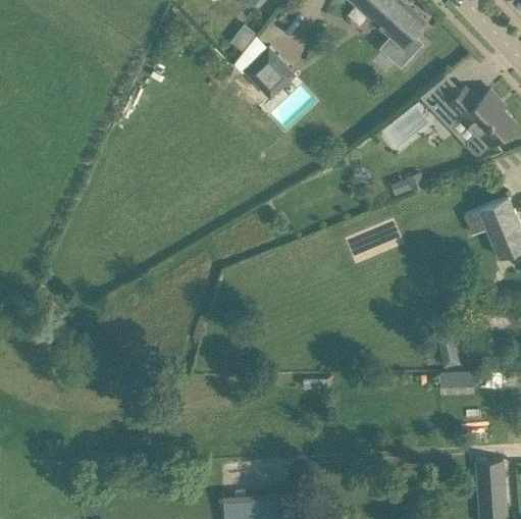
[(404,0),(351,0),(391,36),(380,47),(400,65),(421,42),(413,34),(426,19),(404,0)]
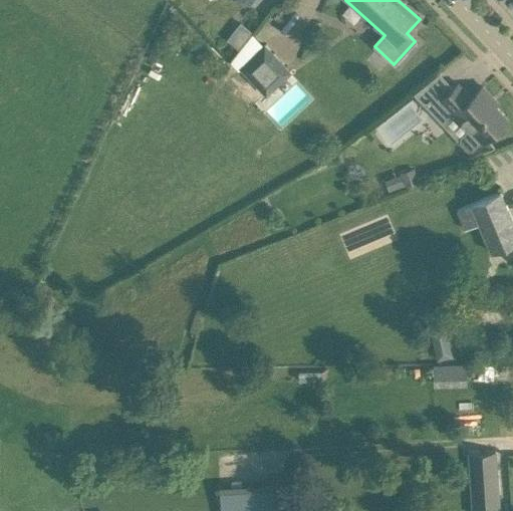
[(239,25),(227,40),(237,49),(250,34),(239,25)]
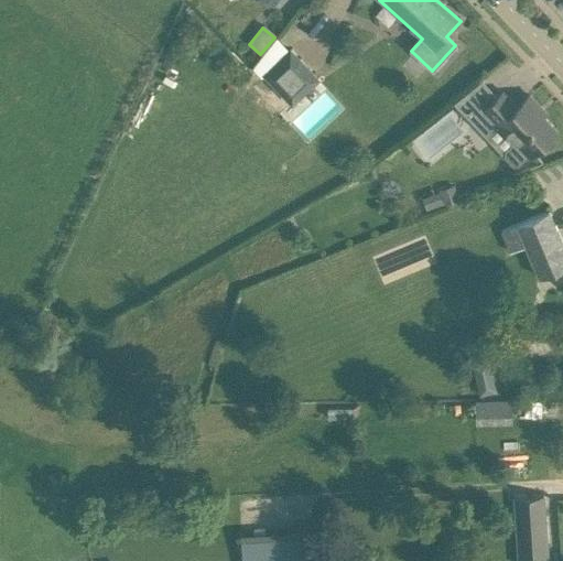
[(291,50),(263,75),(292,107),(320,81),(291,50)]
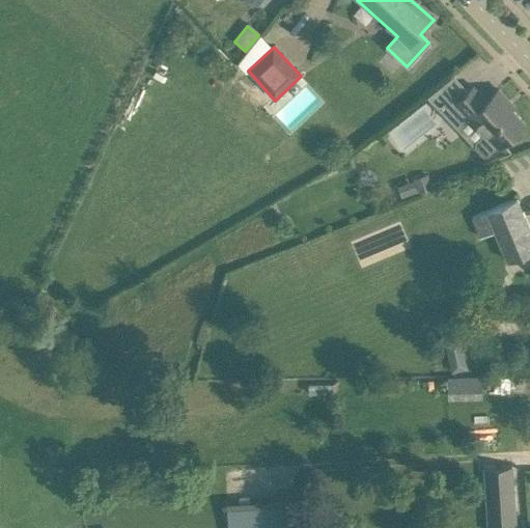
[(452,78),(426,100),(485,160),(523,122),(505,104),(508,102),(498,91),(486,103),(473,88),(467,93),(452,78)]
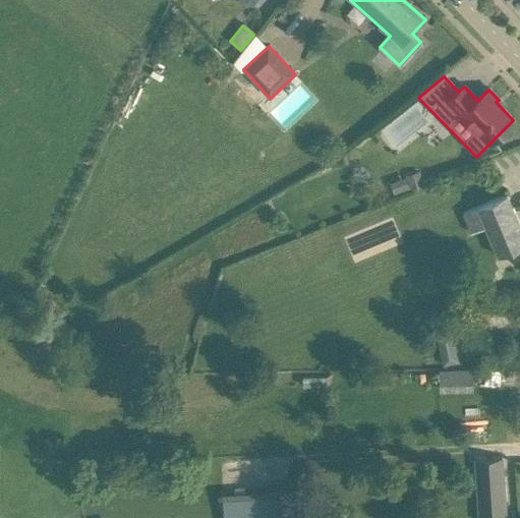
[(410,191),(424,185),(423,182),(423,183),(418,172),(405,177),(410,191)]
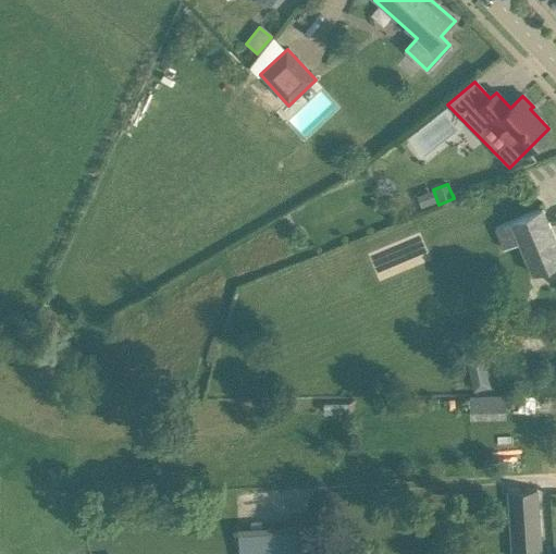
[(495,230),(504,250),(519,244),(532,275),(555,265),(555,242),(542,209),(495,230)]
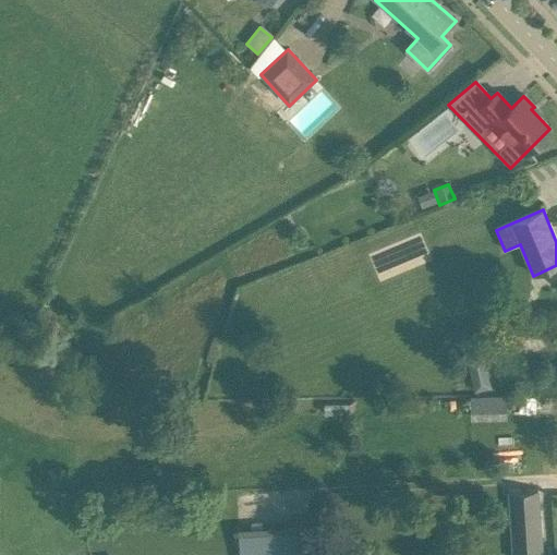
[(489,390),(481,357),(465,361),(474,395),(489,390)]
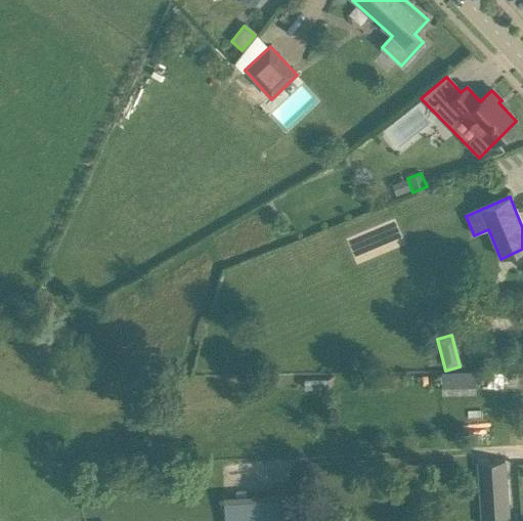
[(474,390),(474,372),(442,372),(441,390),(474,390)]
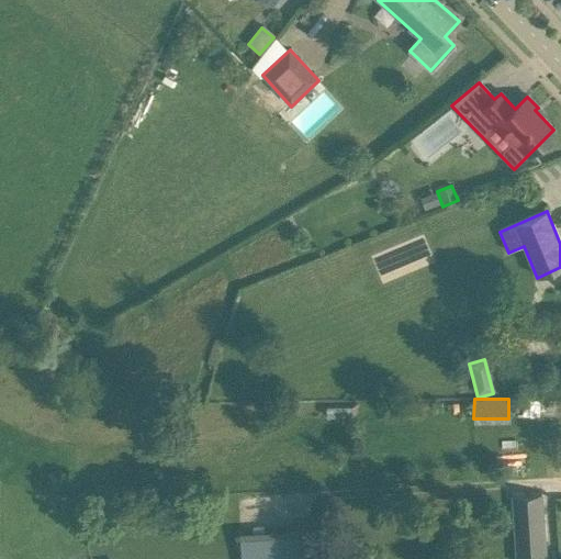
[(513,496),(516,558),(545,558),(540,495),(513,496)]
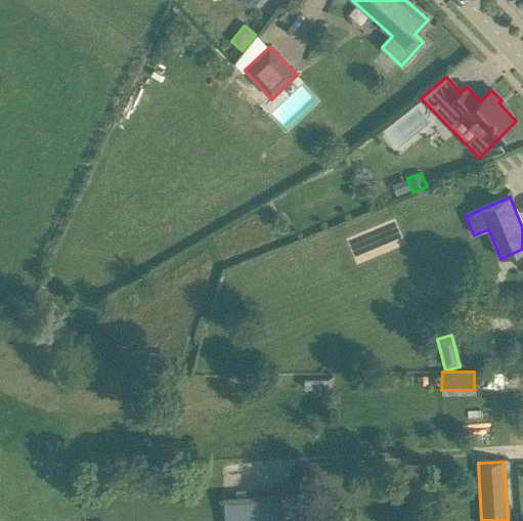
[(306,520),(305,497),(223,502),(224,520),(306,520)]
